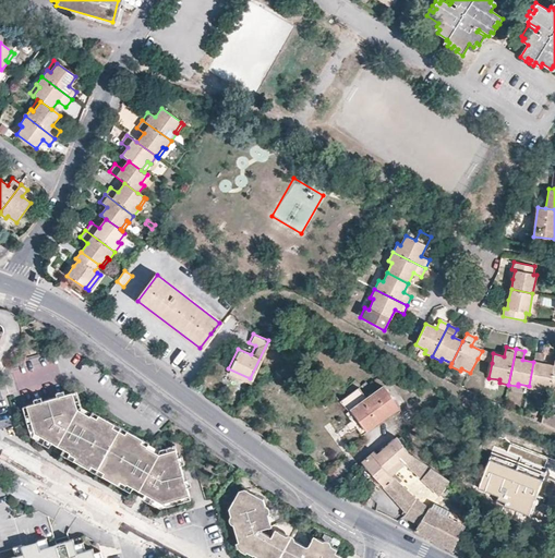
[(493,353),(482,351),(478,359),(492,363),(493,353)]
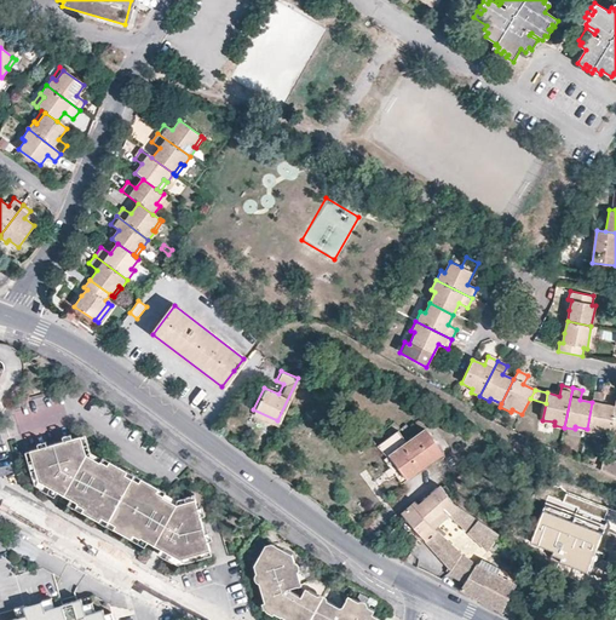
[(594,392),(592,402),(587,429),(587,432),(597,434),(598,430),(609,432),(614,406),(603,405),(605,395),(594,392)]
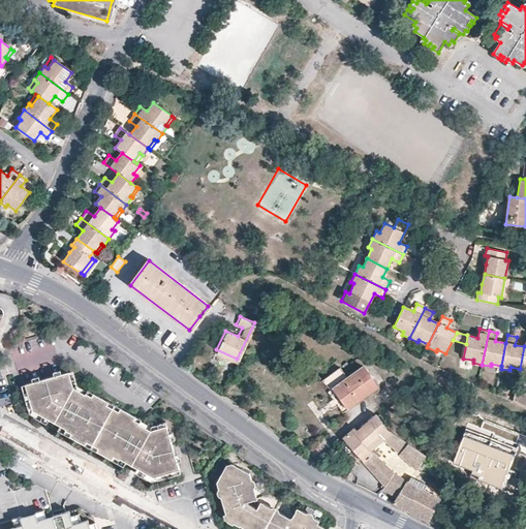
[(236,363),(237,359),(216,349),(214,352),(236,363)]
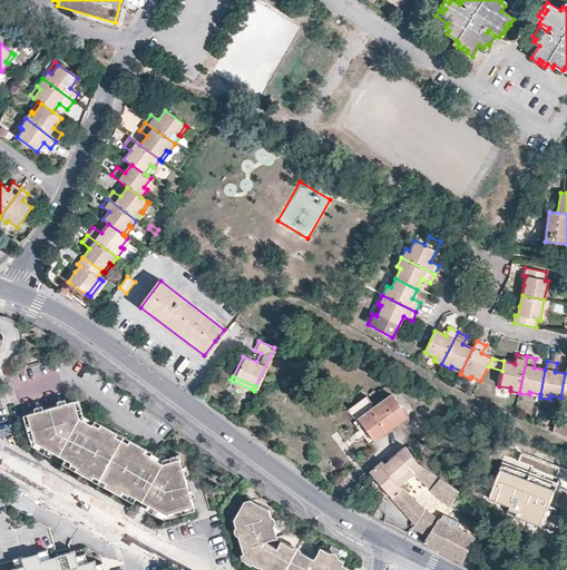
[(230,383),(227,389),(242,396),(245,390),(230,383)]
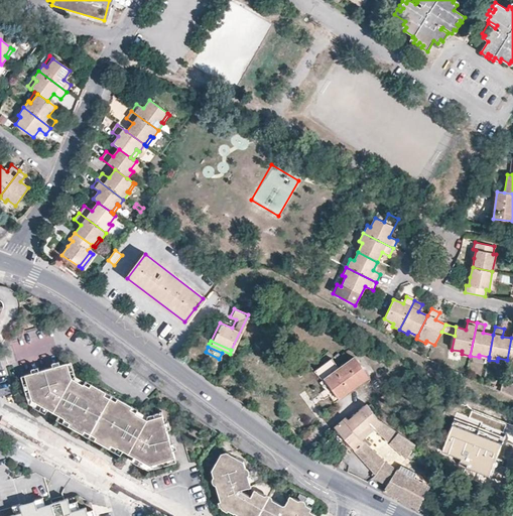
[(366,377),(351,357),(317,382),(332,402),(366,377)]
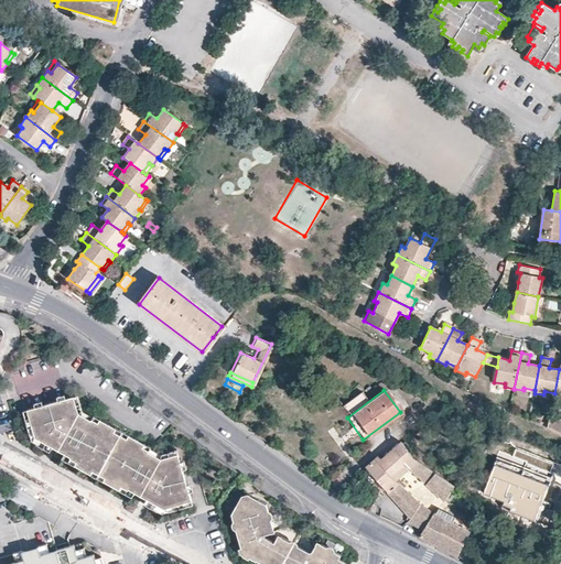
[(68,398),(23,411),(25,418),(28,425),(31,437),(41,443),(44,435),(51,438),(46,445),(60,453),(58,454),(65,457),(72,461),(69,465),(85,474),(87,469),(94,473),(100,477),(98,481),(115,490),(117,486),(123,489),(130,494),(131,492),(144,500),(149,492),(154,495),(150,503),(160,508),(171,505),(179,502),(185,500),(173,455),(165,457),(157,459),(143,453),(144,452),(138,447),(140,443),(125,434),(121,438),(115,435),(108,431),(111,426),(95,418),(93,422),(86,419),(85,421),(74,414),(71,405),(68,398)]
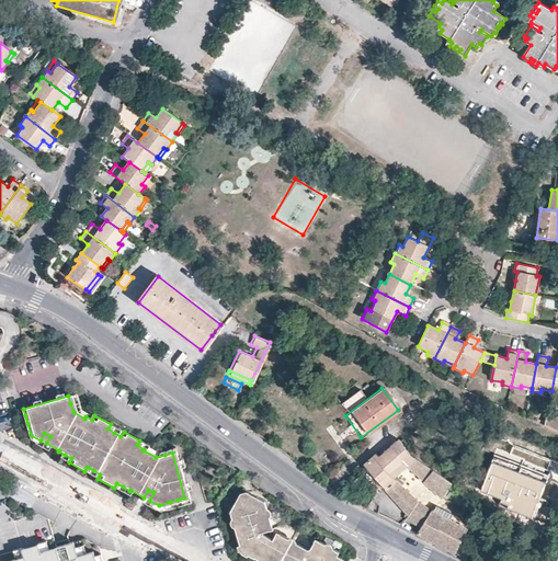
[(75,401),(70,403),(73,412),(84,419),(86,416),(88,413),(77,407),(75,401)]
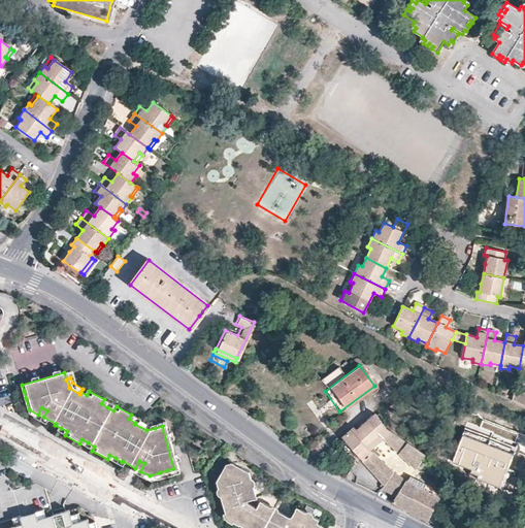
[(524,393),(515,389),(512,401),(524,406),(524,393)]
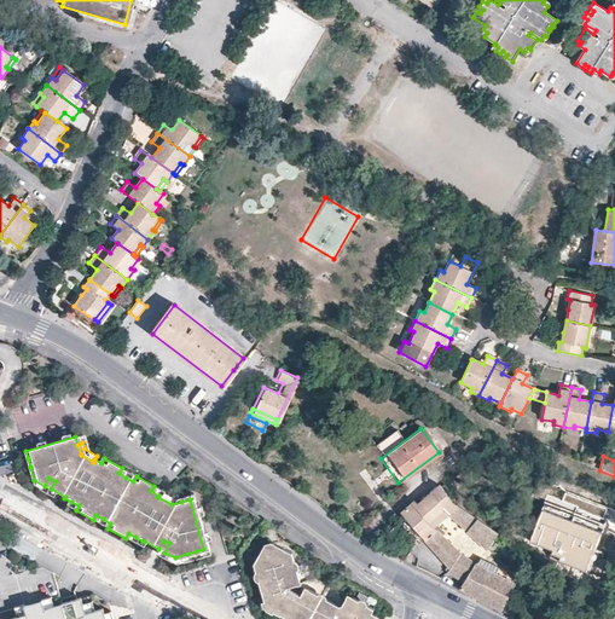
[(42,490),(45,486),(34,480),(30,467),(25,468),(30,484),(42,490)]
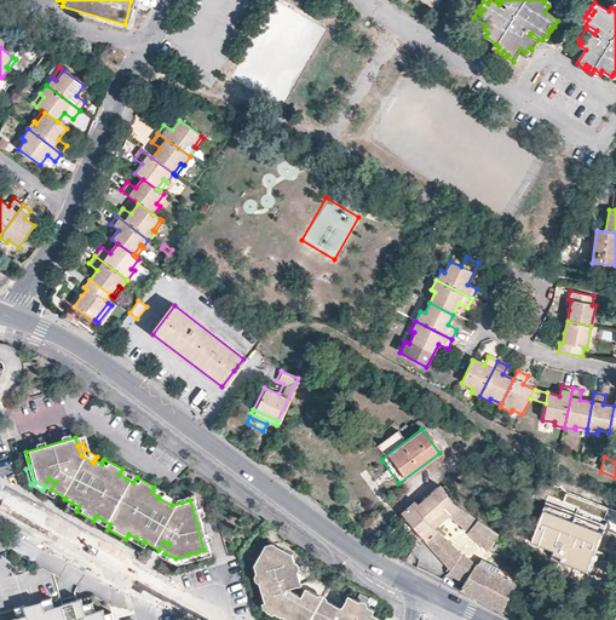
[(49,478),(45,487),(42,491),(49,494),(51,489),(56,482),(49,478)]
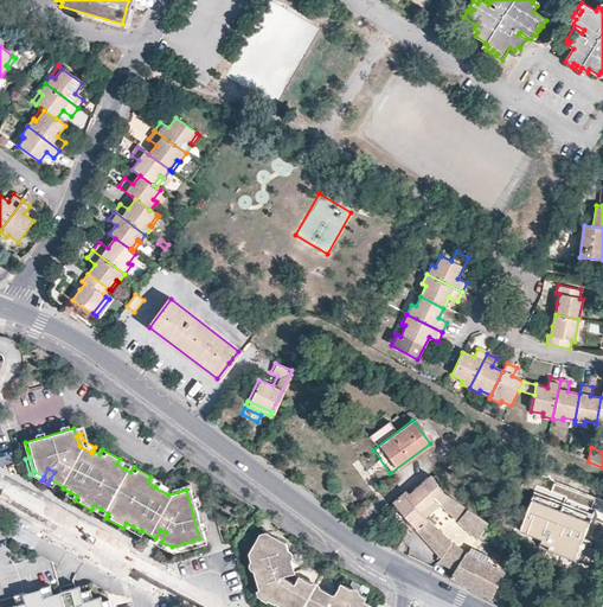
[(391,504),(395,509),(440,557),(448,543),(418,513),(421,511),(418,509),(430,497),(474,538),(486,522),(441,491),(429,477),(406,494),(403,490),(391,504)]
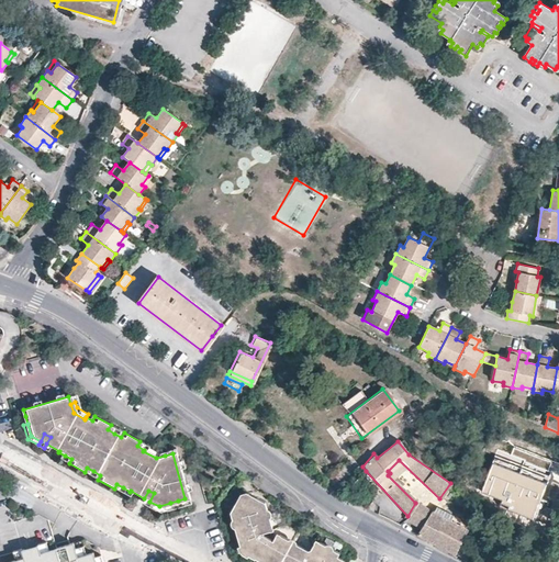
[(146,447),(144,450),(143,451),(156,458),(165,456),(164,451),(157,452),(146,447)]
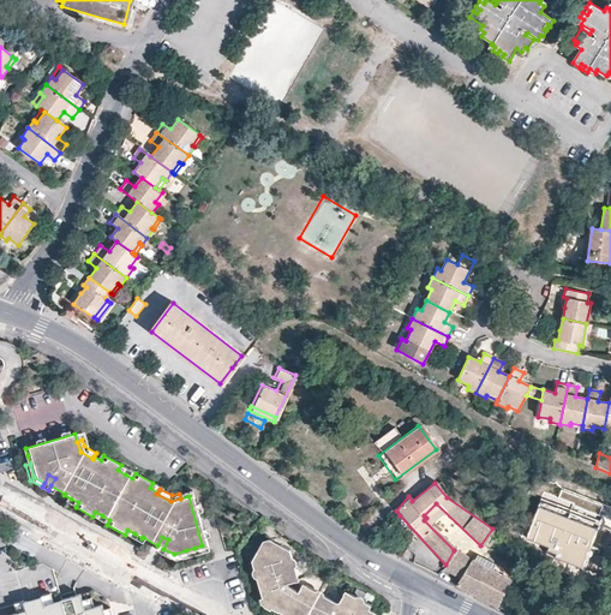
[(162,537),(157,545),(155,549),(161,553),(163,549),(168,539),(162,537)]
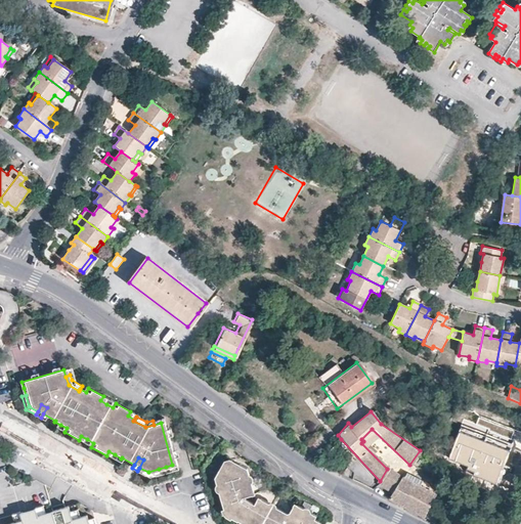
[(214,470),(232,463),(225,459),(218,462),(214,470)]
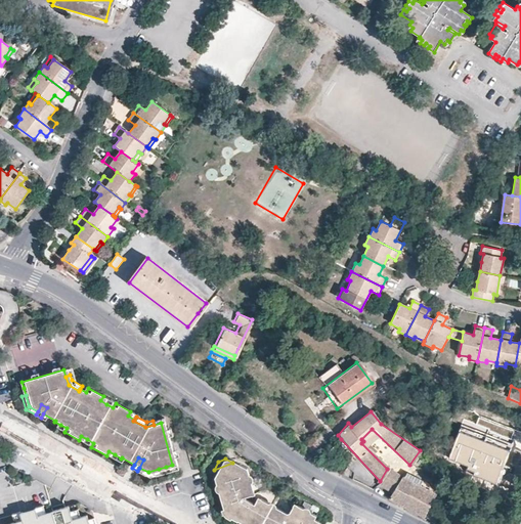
[(314,523),(315,523),(309,519),(310,516),(289,505),(279,521),(278,520),(281,513),(255,498),(253,498),(250,505),(237,498),(250,494),(242,469),(232,463),(214,470),(210,478),(219,510),(223,508),(225,518),(233,522),(235,519),(241,522),(239,523),(314,523)]
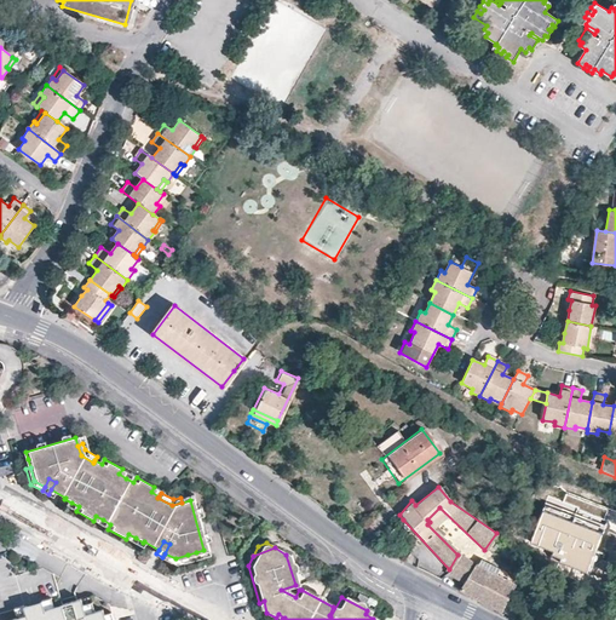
[(165,554),(162,557),(174,564),(190,560),(188,555),(176,558),(165,554)]
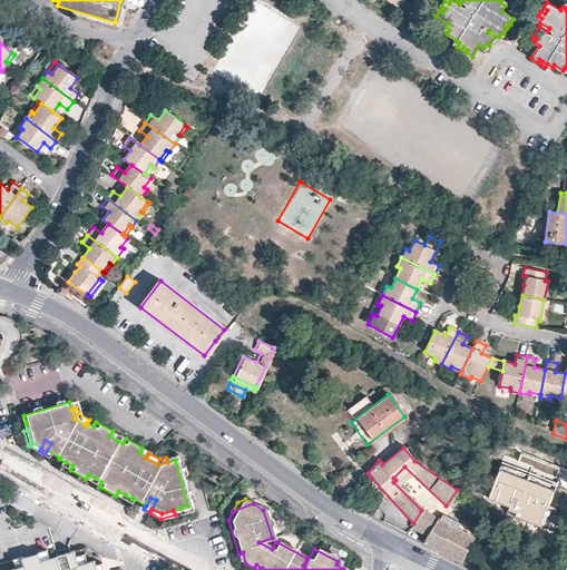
[(424,534),(434,519),(421,510),(413,523),(410,528),(424,534)]
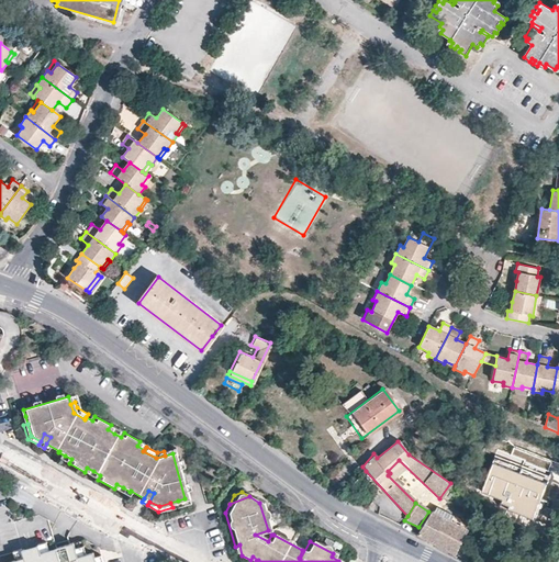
[(437,547),(451,554),(457,544),(465,530),(428,512),(418,527),(414,535),(437,547)]
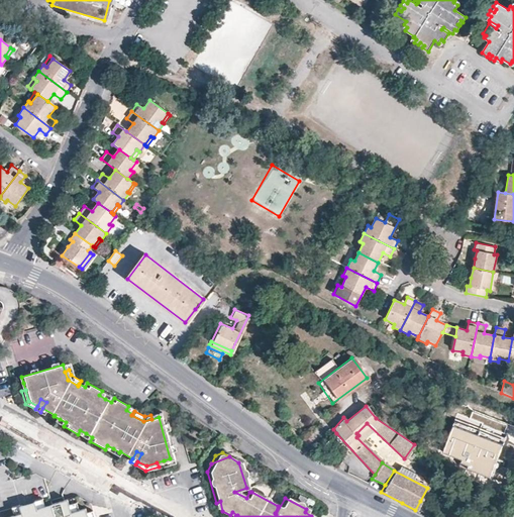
[(40,497),(32,499),(35,508),(43,505),(40,497)]
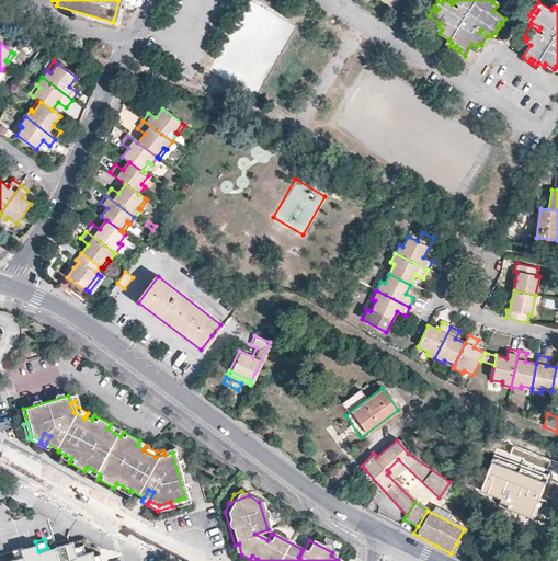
[(92,560),(91,556),(90,551),(82,553),(73,557),(71,548),(70,541),(47,548),(38,551),(22,556),(13,558),(0,560),(92,560)]
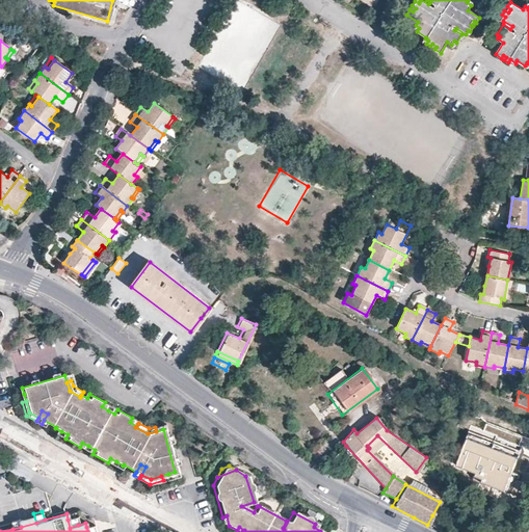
[(19,517),(21,527),(36,523),(33,513),(19,517)]
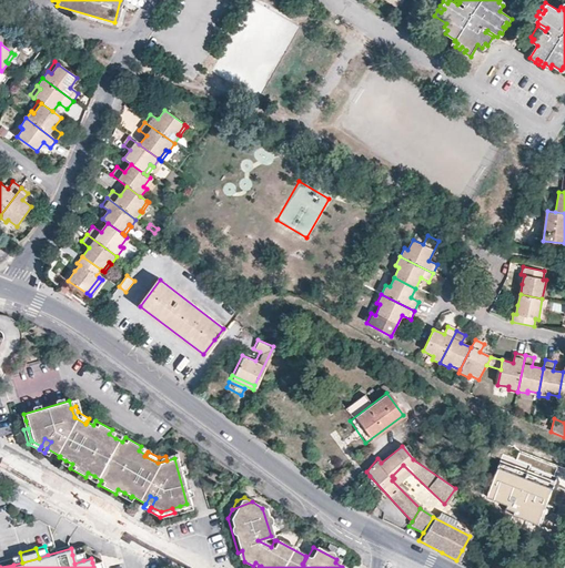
[(475,558),(462,550),(456,560),(470,567),(475,558)]
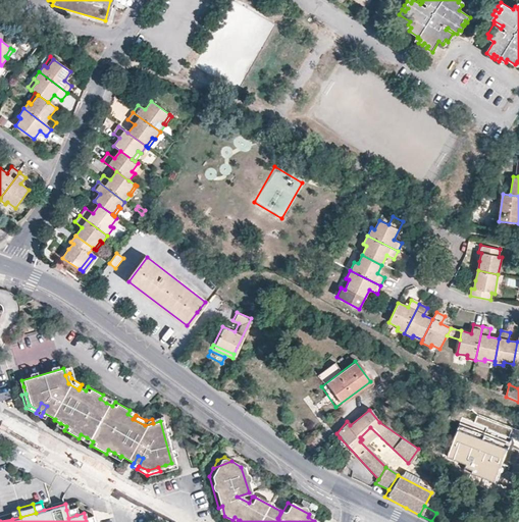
[(74,507),(66,510),(68,518),(76,515),(74,507)]
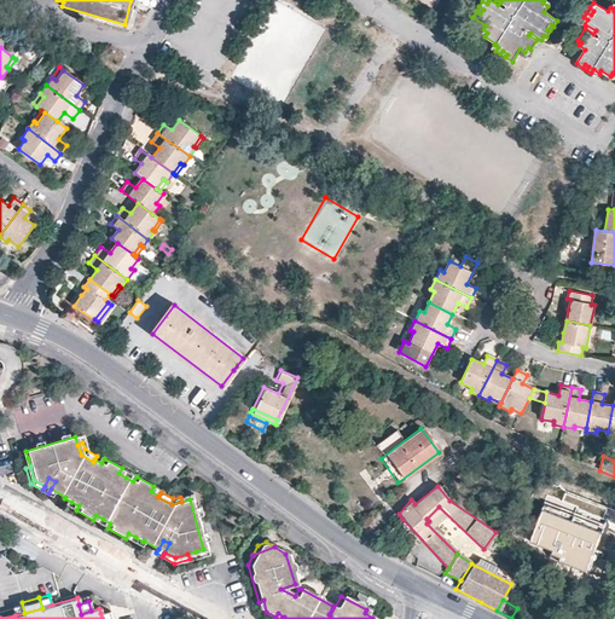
[(12,605),(15,615),(24,613),(22,602),(12,605)]
